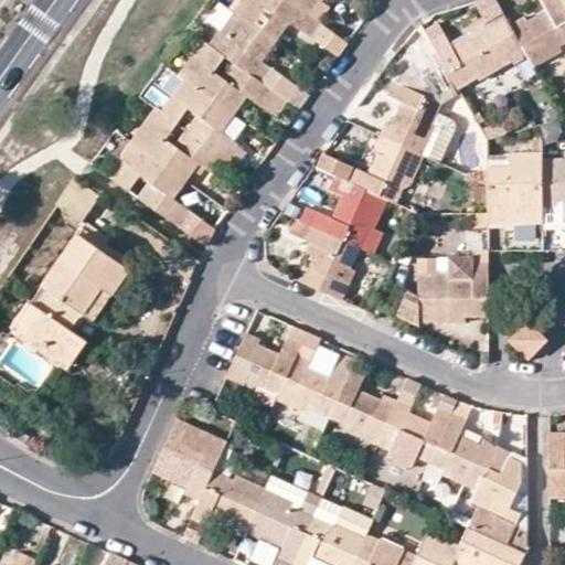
[(253,0),(241,0),(234,10),(242,16),(253,0)]
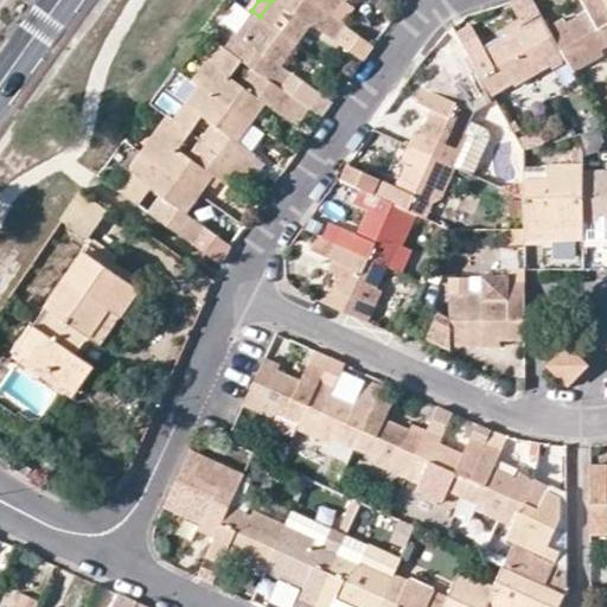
[(313,0),(272,0),(260,17),(298,43),(312,23),(363,61),(375,44),(344,23),(313,0)]
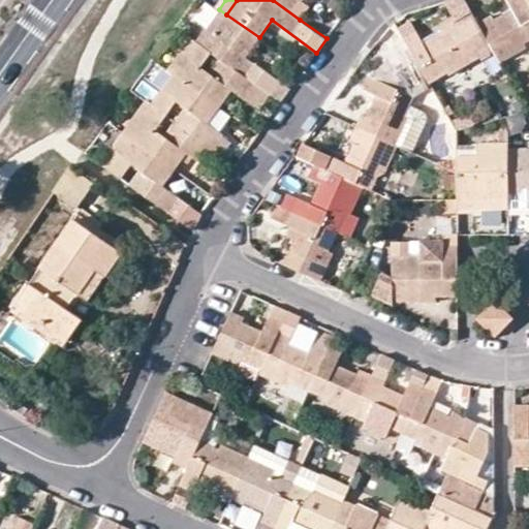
[(310,5),(303,0),(273,0),(300,20),(310,5)]
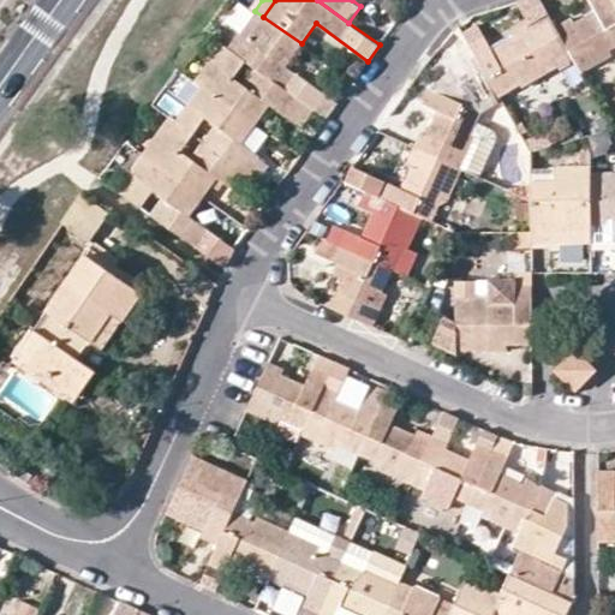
[(547,12),(541,0),(515,0),(529,22),(547,12)]
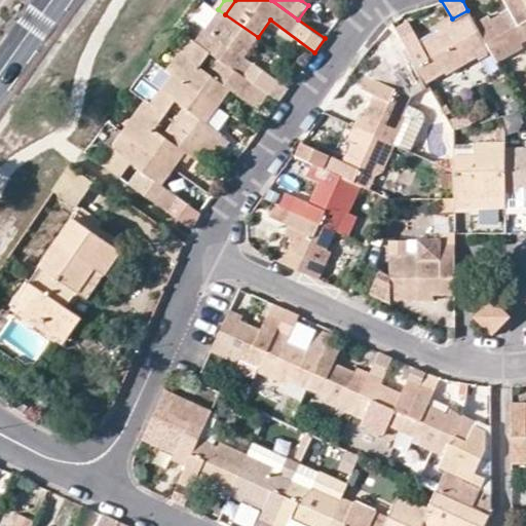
[(523,46),(521,42),(525,38),(525,8),(521,0),(504,0),(509,7),(490,19),(488,14),(475,22),(489,48),(496,61),(523,46)]
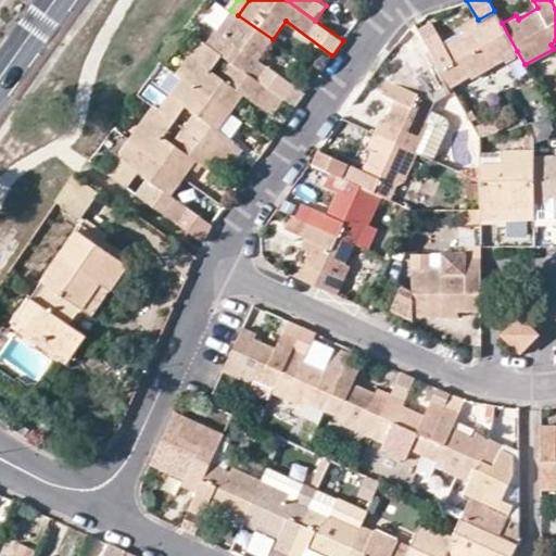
[(210,45),(214,48),(238,15),(230,10),(207,42),(210,45)]
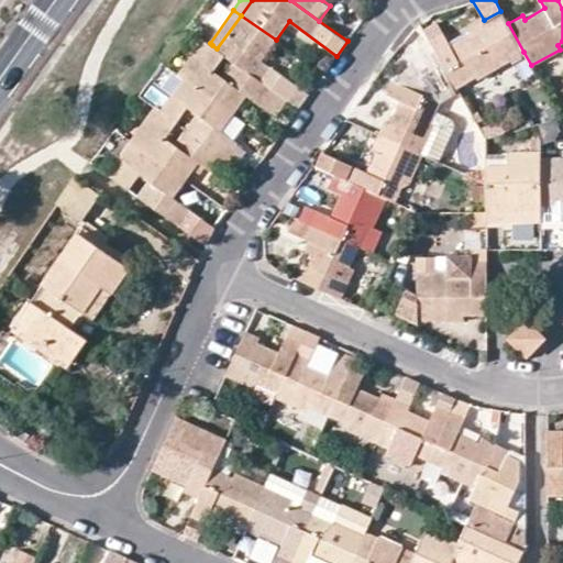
[(487,25),(504,15),(500,11),(484,20),(487,25)]
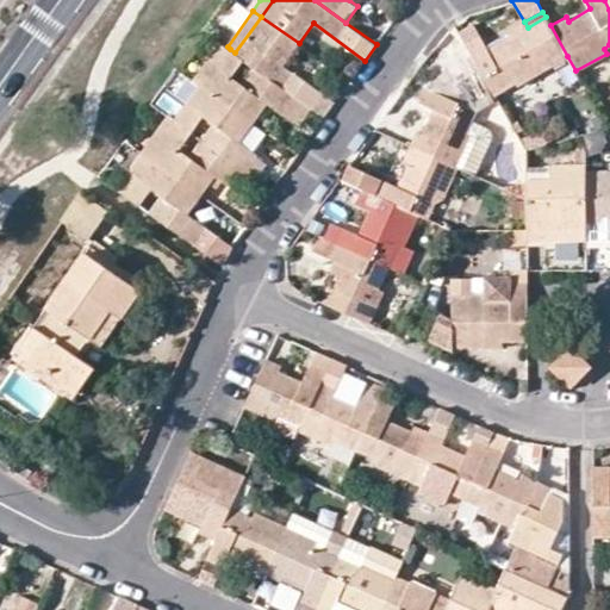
[(325,94),(282,63),(299,43),(261,17),(235,53),(244,60),(255,67),(312,109),(313,110),(325,94)]
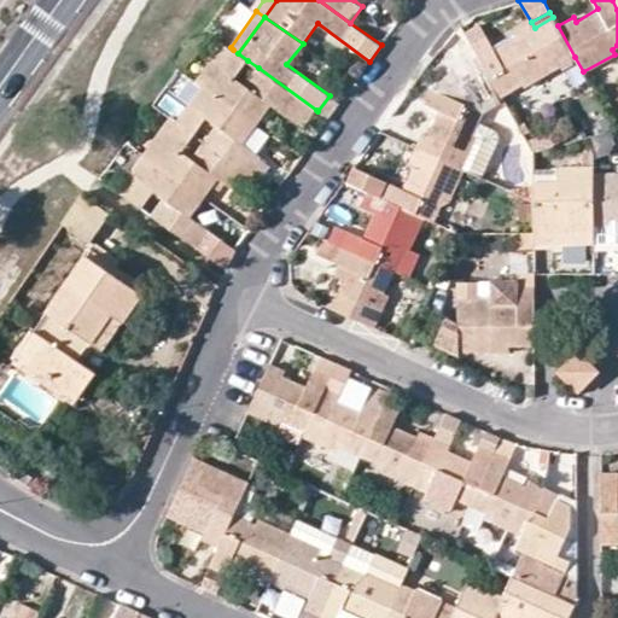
[(485,34),(471,42),(500,94),(522,82),(523,86),(575,57),(558,25),(553,17),(535,28),(531,22),(514,31),(518,38),(503,46),(494,51),(490,44),(485,34)]
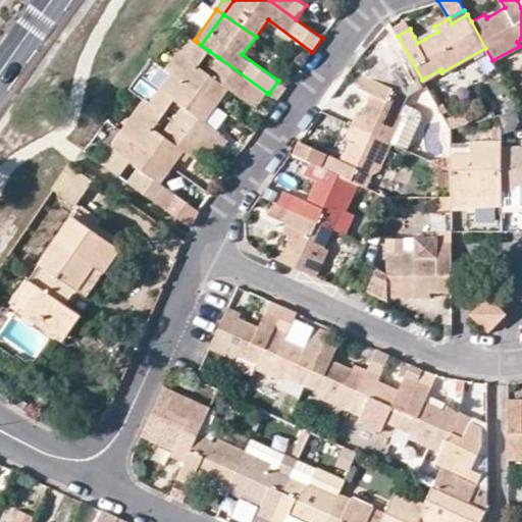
[(410,29),(405,19),(393,27),(398,36),(410,29)]
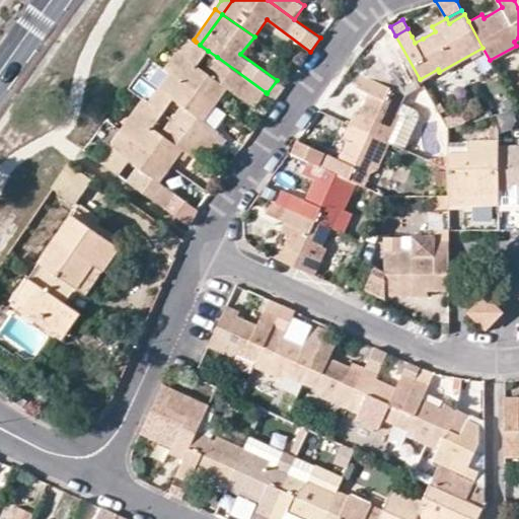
[(415,43),(423,39),(420,32),(412,36),(415,43)]
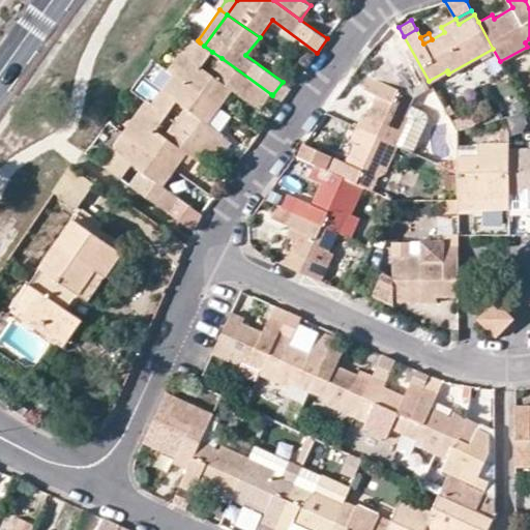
[(404,36),(383,54),(385,59),(370,75),(363,88),(376,93),(365,114),(362,113),(356,125),(398,144),(411,117),(405,114),(411,99),(413,95),(431,85),(429,81),(404,36)]
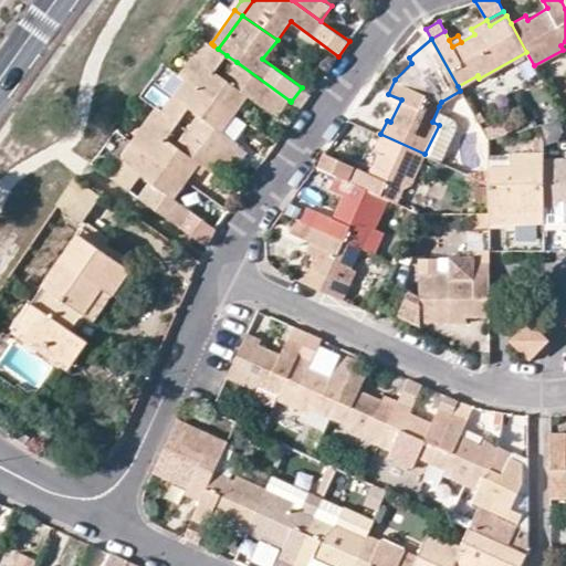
[(211,43),(206,40),(181,74),(189,80),(213,45),(211,43)]
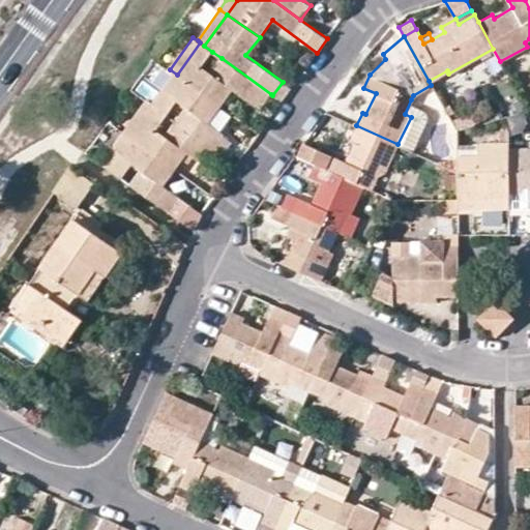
[(260,109),(271,94),(222,58),(210,72),(202,66),(212,52),(204,46),(200,42),(177,75),(221,106),(233,89),(260,109)]
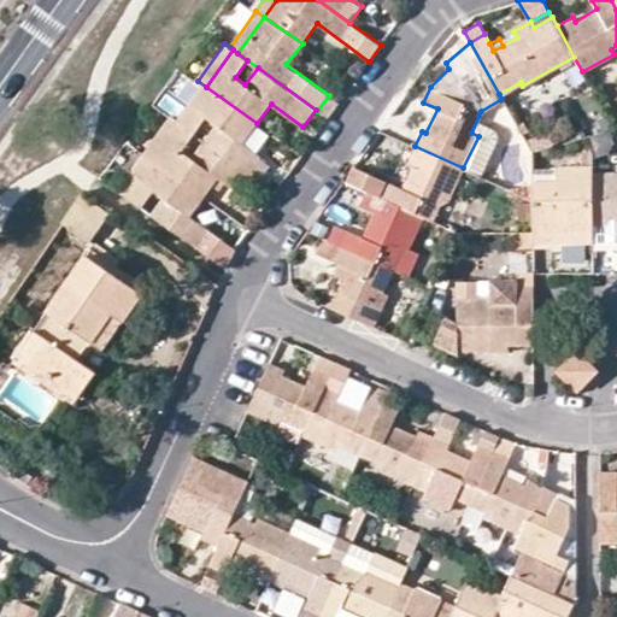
[(206,87),(198,81),(171,116),(180,123),(206,87)]
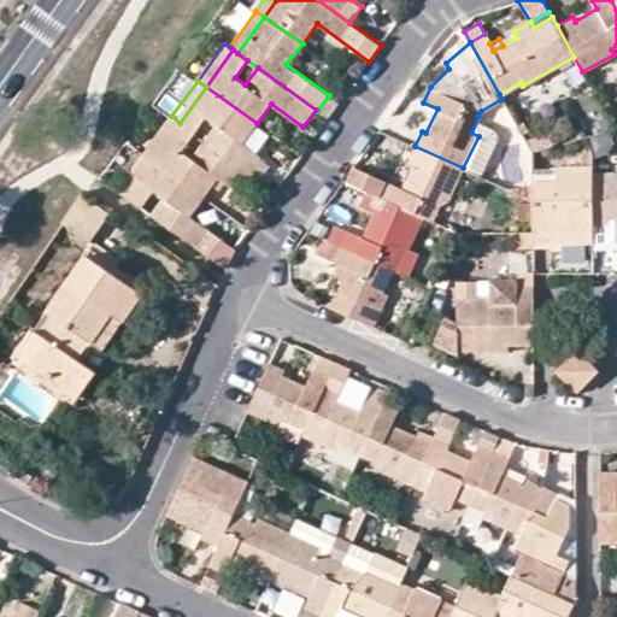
[(217,123),(205,141),(250,172),(262,156),(244,142),(257,123),(206,87),(180,123),(194,133),(206,117),(217,123)]
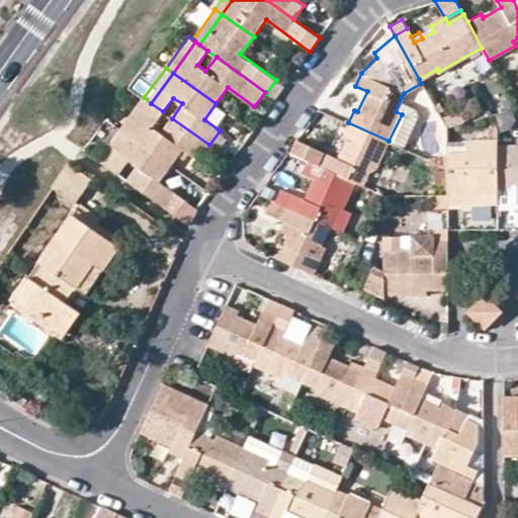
[(151,103),(144,97),(121,130),(128,135),(151,103)]
